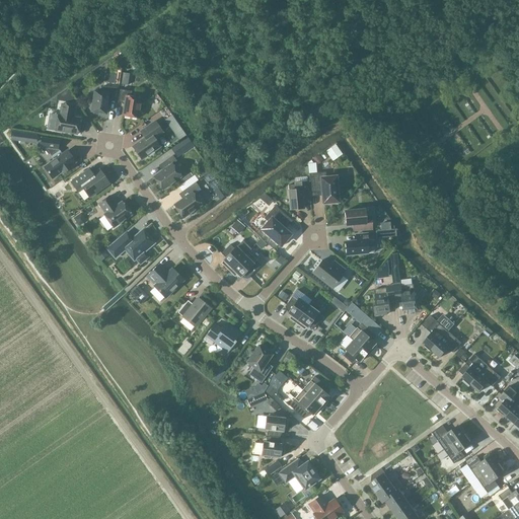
[(94,91),(91,112),(93,112),(94,114),(97,115),(99,113),(105,114),(107,98),(115,99),(117,88),(103,86),(102,93),(94,91)]
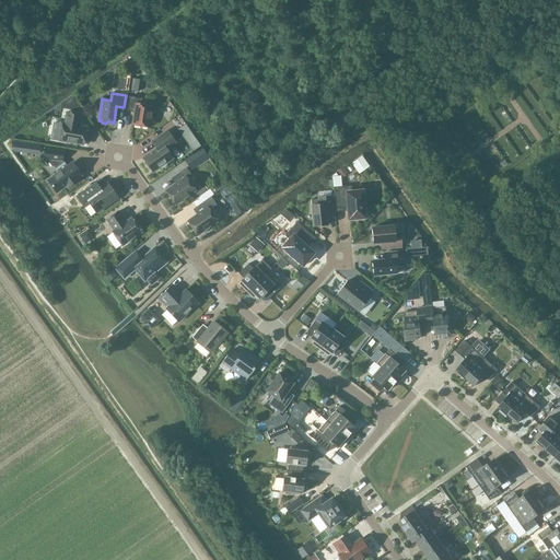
[(62,104),(61,108),(76,112),(81,108),(72,96),(62,104)]
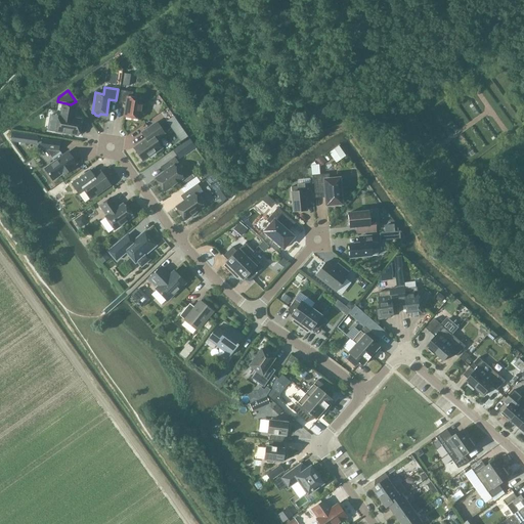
[(125,104),(123,117),(139,120),(142,99),(132,97),(133,92),(121,90),(119,103),(125,104)]
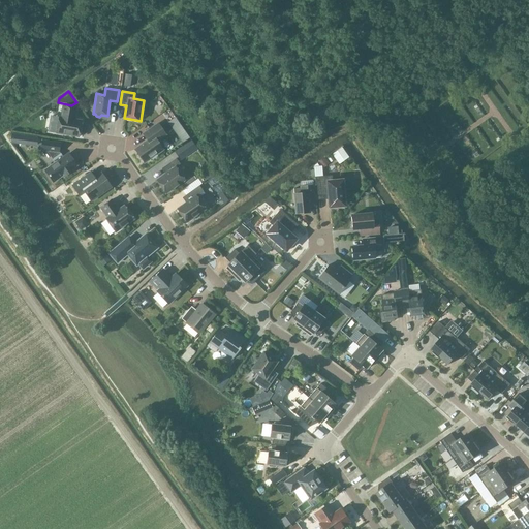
[(59,117),(56,133),(79,137),(82,121),(74,120),(76,109),(63,106),(61,117),(59,117)]
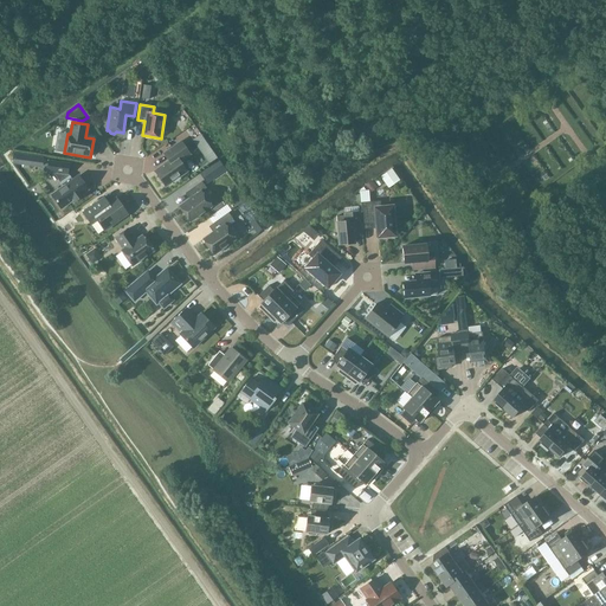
[(217,158),(200,135),(192,140),(208,163),(217,158)]
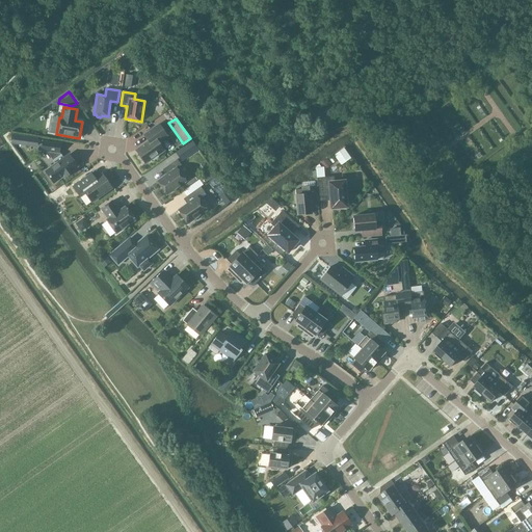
[(149,141),(136,151),(144,163),(152,159),(153,161),(158,157),(157,155),(163,151),(159,144),(161,142),(160,140),(166,136),(159,125),(143,135),(149,141)]
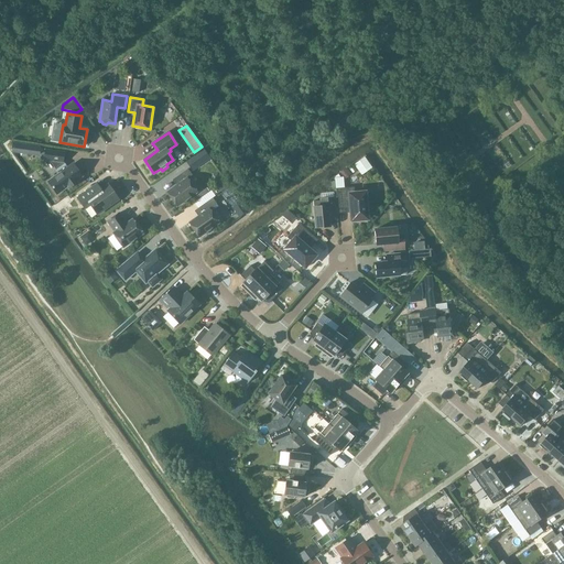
[(39,155),(40,147),(13,142),(12,151),(39,155)]
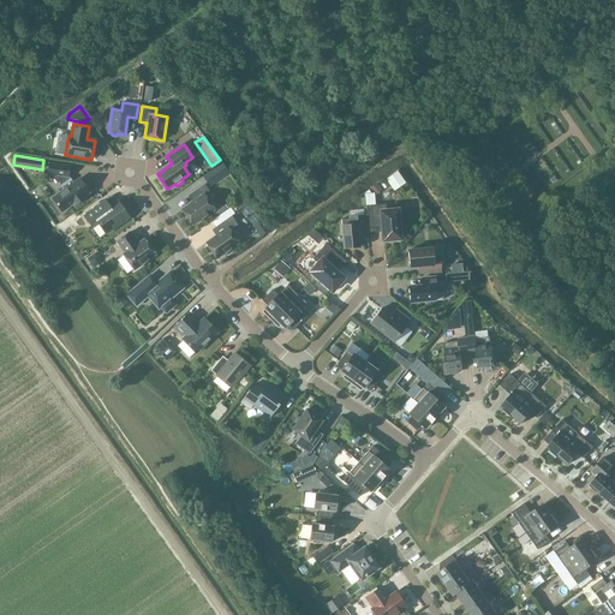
[(49,162),(48,174),(55,175),(65,189),(52,198),(63,213),(75,203),(76,204),(84,199),(83,197),(89,192),(79,178),(72,184),(69,178),(70,166),(49,162)]
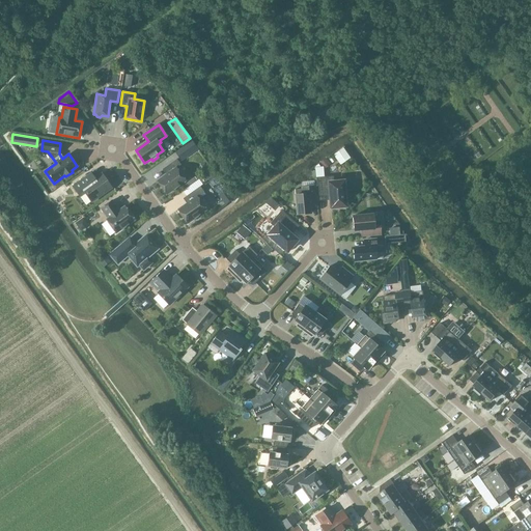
[(192,141),(175,152),(182,161),(198,149),(192,141)]
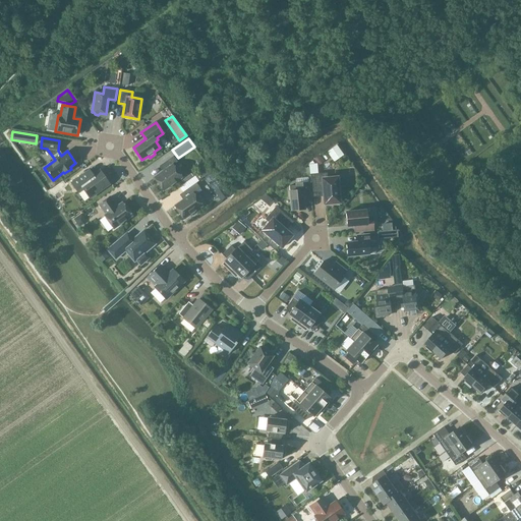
[(166,169),(154,177),(164,190),(182,177),(173,165),(177,162),(173,156),(162,164),(166,169)]
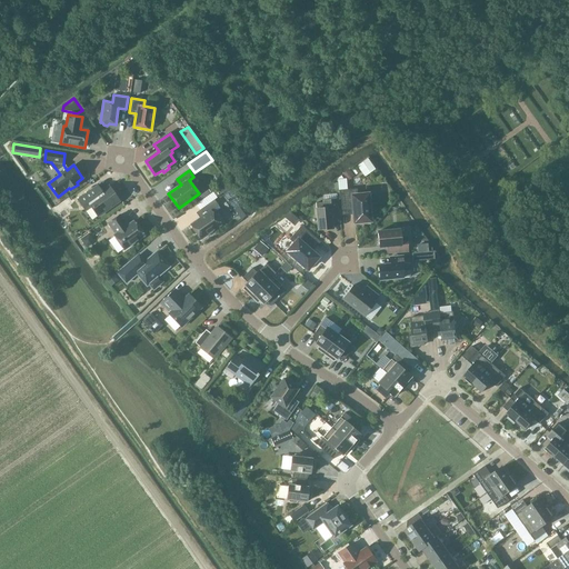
[(97,186),(78,199),(86,211),(91,207),(98,217),(119,201),(109,187),(101,191),(97,186)]
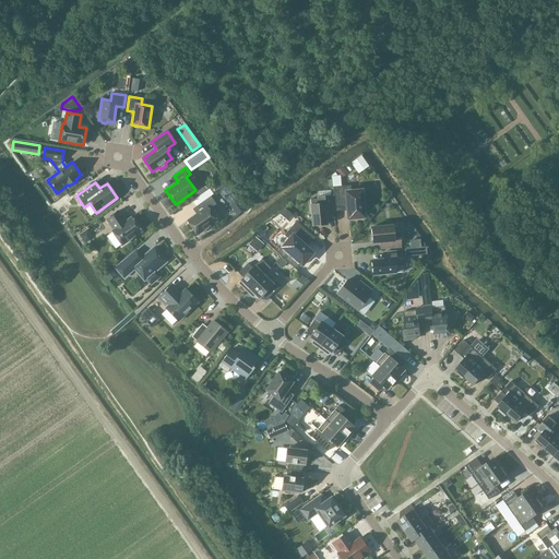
[(351,186),(332,187),(334,209),(347,207),(348,218),(364,217),(361,191),(352,192),(351,186)]
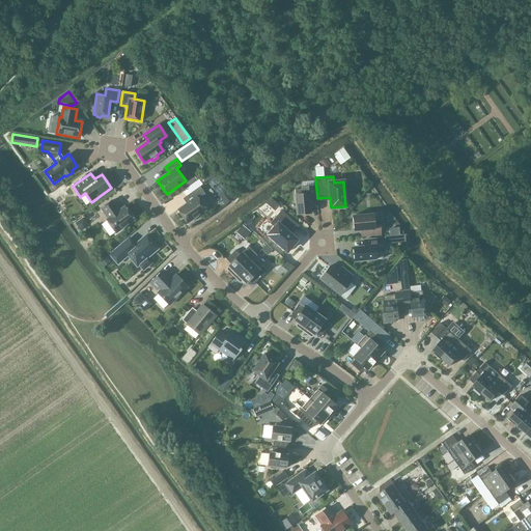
[(190,201),(177,210),(188,223),(206,211),(199,201),(203,198),(201,194),(203,192),(200,187),(186,196),(190,201)]
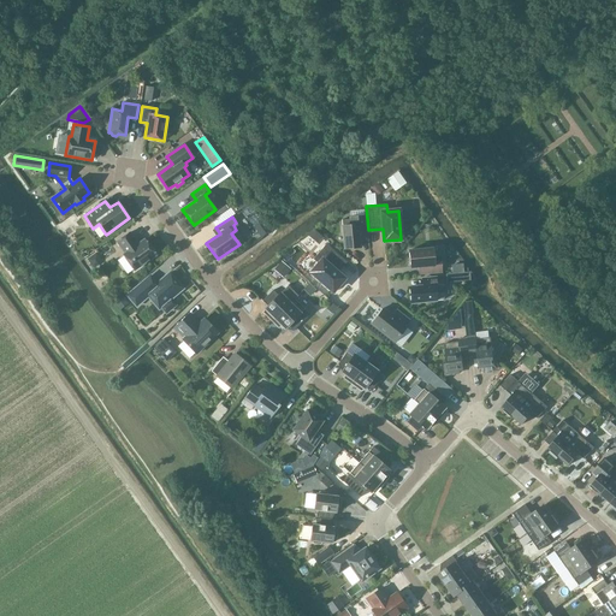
[(351,225),(343,226),(344,249),(360,248),(359,231),(366,231),(365,217),(350,218),(351,225)]
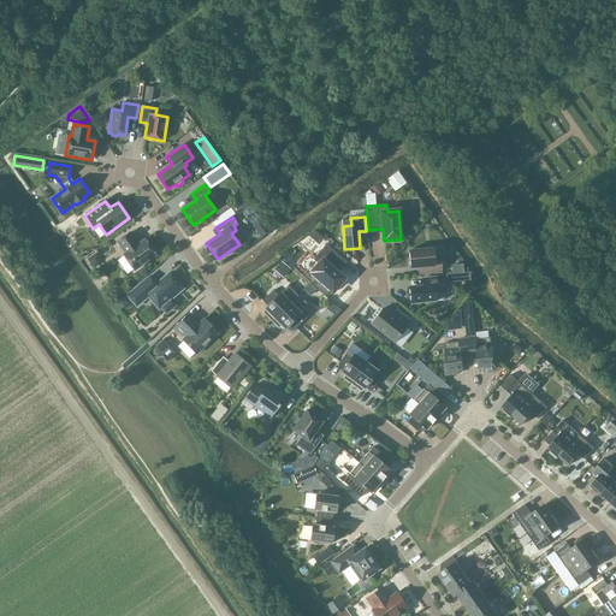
[(64,235),(71,230),(64,219),(57,224),(64,235)]
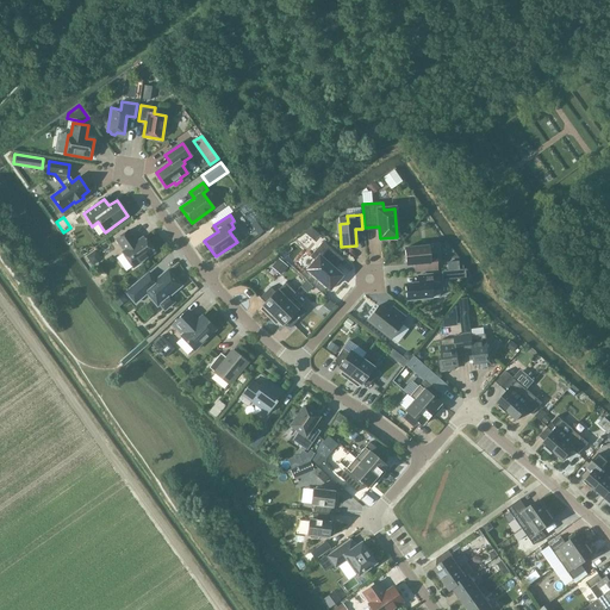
[(116,240),(124,250),(122,253),(132,268),(154,253),(143,237),(136,242),(129,230),(116,240)]
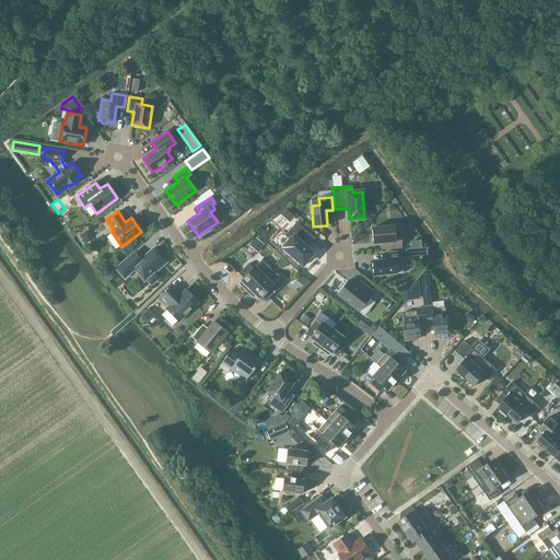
[(290,240),(282,247),(303,265),(313,254),(304,246),(313,236),(296,222),(284,235),(290,240)]
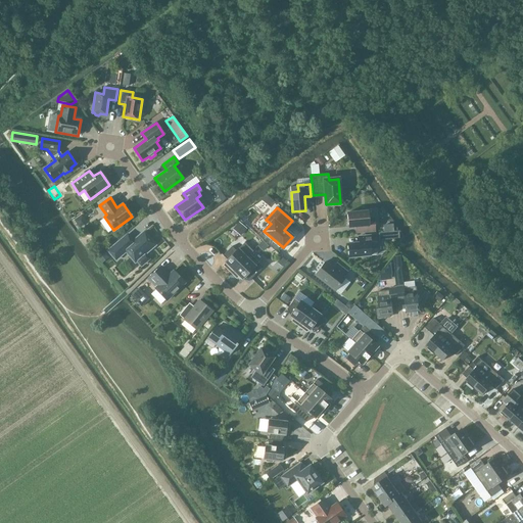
[(354,233),(375,231),(374,219),(368,220),(367,211),(347,214),(348,227),(354,227),(354,233)]
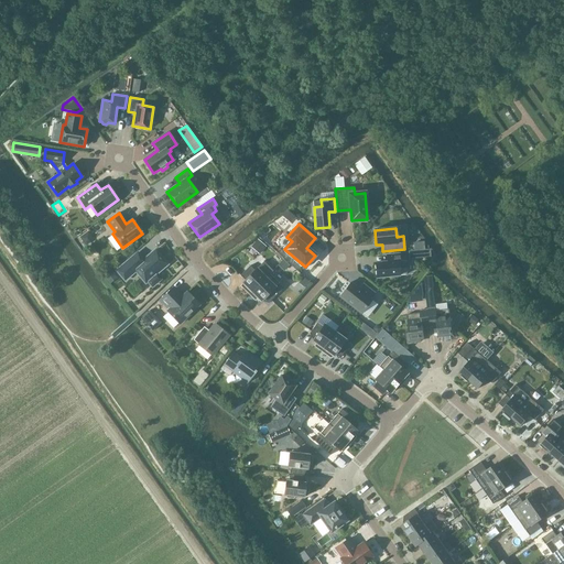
[(130,259),(116,270),(125,281),(136,271),(145,283),(148,281),(152,286),(161,280),(155,274),(167,264),(155,250),(137,266),(130,259)]
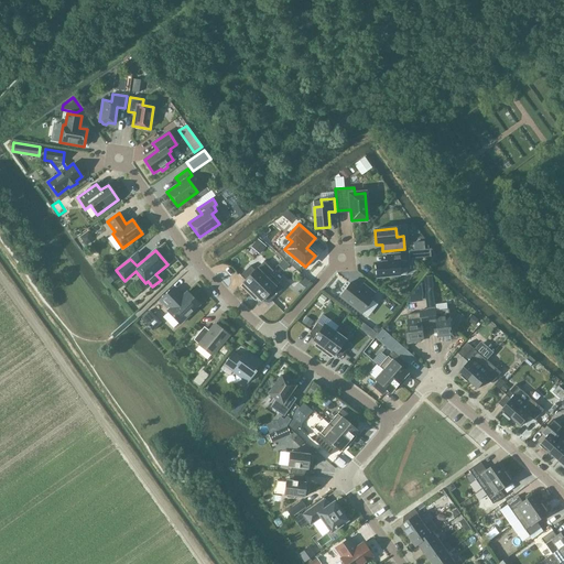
[(387,262),(375,263),(377,278),(407,274),(404,253),(387,256),(387,262)]
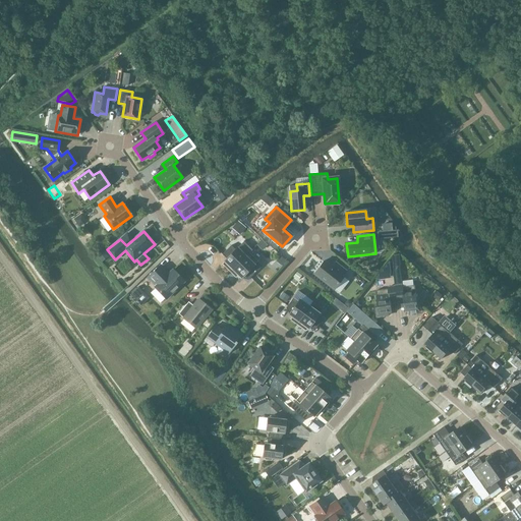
[(245,256),(237,248),(235,249),(231,245),(222,254),(226,258),(224,262),(227,265),(225,267),(230,272),(249,253),(248,252),(245,256)]
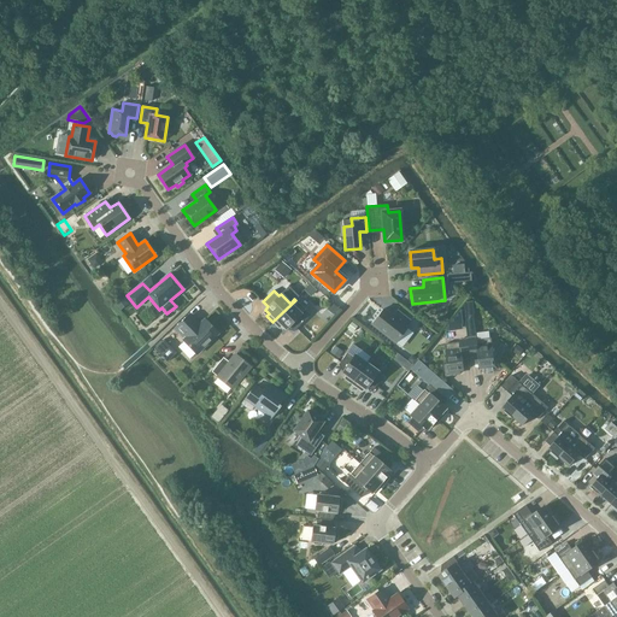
[(295,300),(272,322),(278,328),(281,325),(285,330),(288,327),(293,331),(310,315),(305,310),(295,300)]
